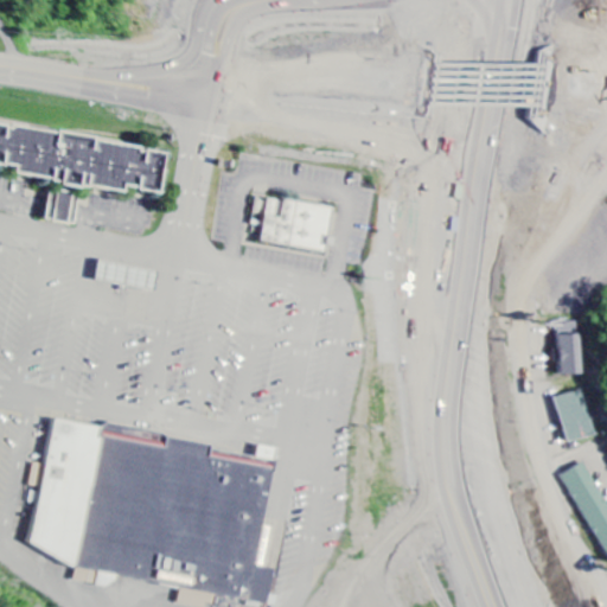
[(0,119),(5,120),(5,122),(8,123),(10,120),(55,128),(55,125),(93,132),(93,134),(138,142),(136,146),(141,147),(141,144),(164,148),(155,190),(133,186),(133,183),(120,180),(119,187),(84,180),(83,183),(76,181),(76,184),(71,183),(59,181),(56,180),(56,178),(46,177),(46,174),(11,167),(12,161),(0,159),(0,119)]
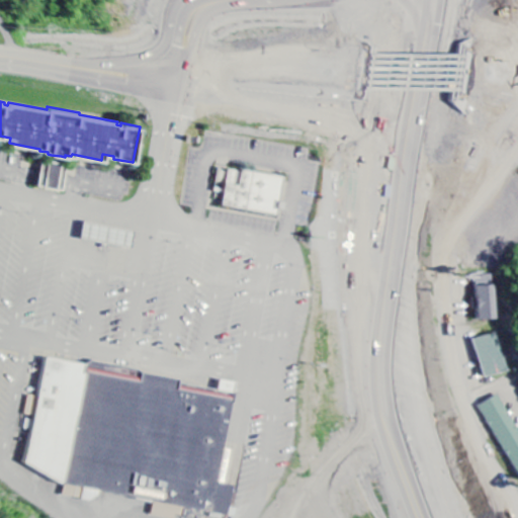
[(51,155),(50,160),(42,159),(37,184),(63,188),(68,164),(60,162),(61,156),(51,155)]
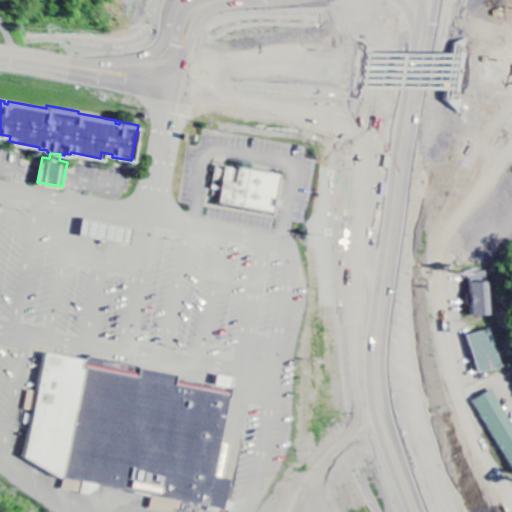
[(220,200),(222,188),(212,186),(216,164),(239,168),(239,165),(281,173),(276,196),(282,197),(280,205),(275,204),(274,210),(220,200)]
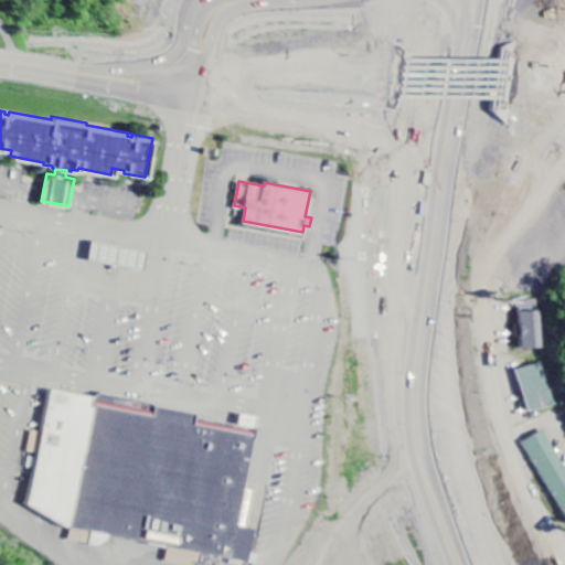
[(88,258),(92,240),(148,249),(144,269),(88,258)]
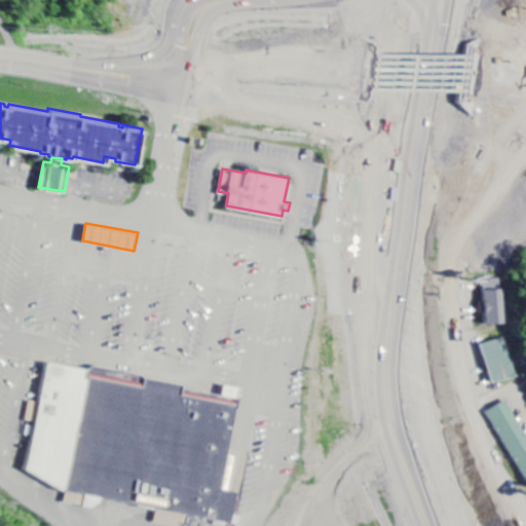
[(503,279),(484,280),(486,326),(505,325),(503,279)]
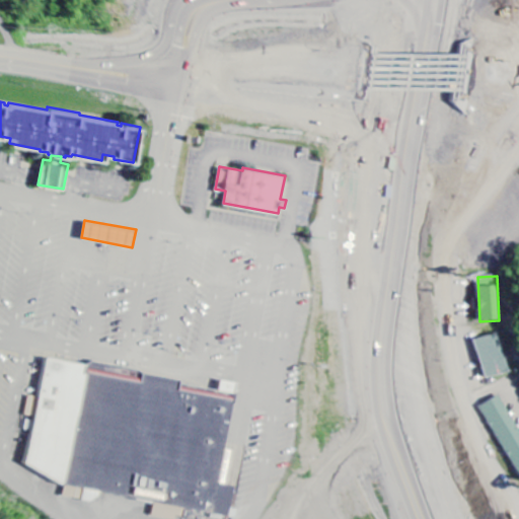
[(475,339),(483,377),(509,373),(503,334),(475,339)]
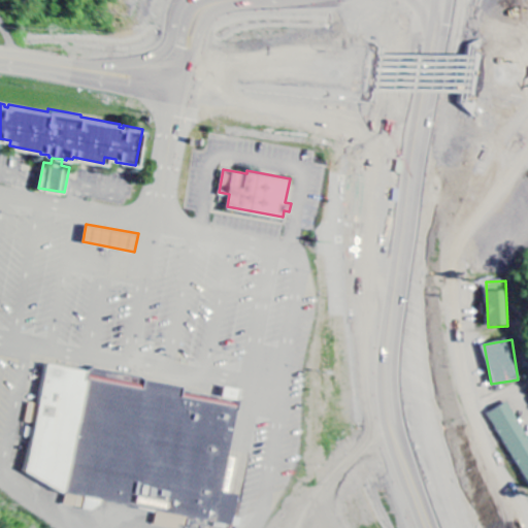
[(27,469),(47,362),(87,369),(93,365),(141,374),(144,377),(183,386),(183,389),(222,396),(225,385),(241,388),(221,490),(239,494),(233,525),(64,492),(27,469)]
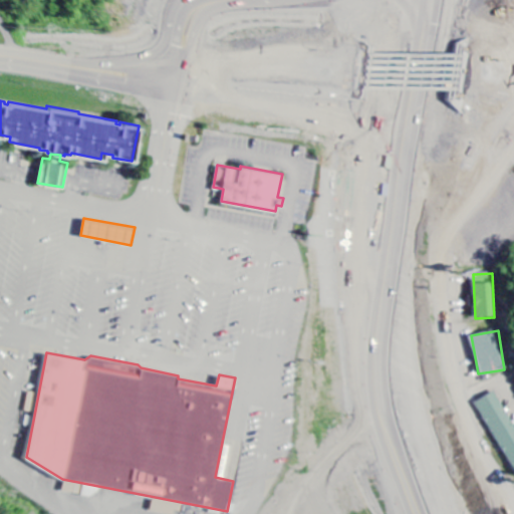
[(478,402),(513,469),(513,421),(498,392),(478,402)]
